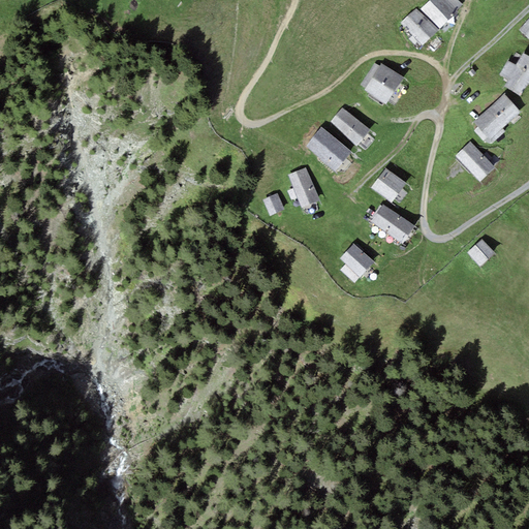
[(429,0),(421,9),(440,28),(458,10),(463,5),(457,0),(429,0)]
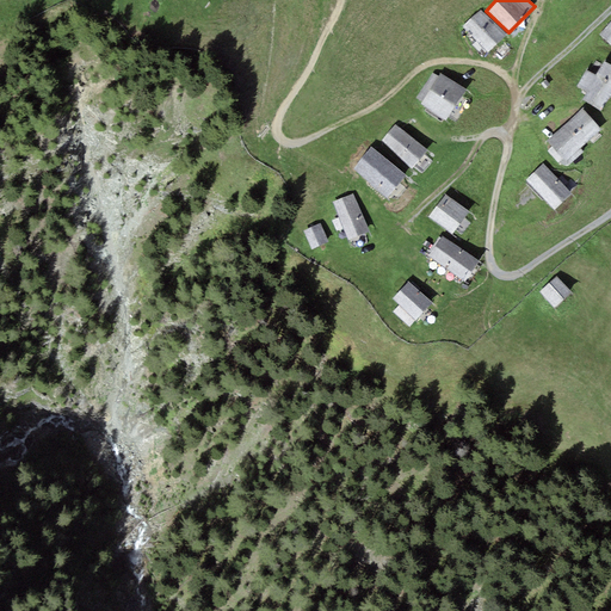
[(507,36),(481,10),(463,28),(489,53),(507,36)]
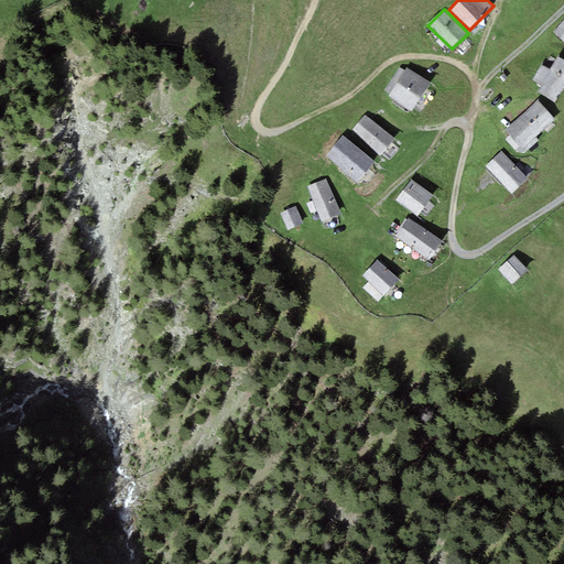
[(563,21),(554,33),(563,42),(563,21)]
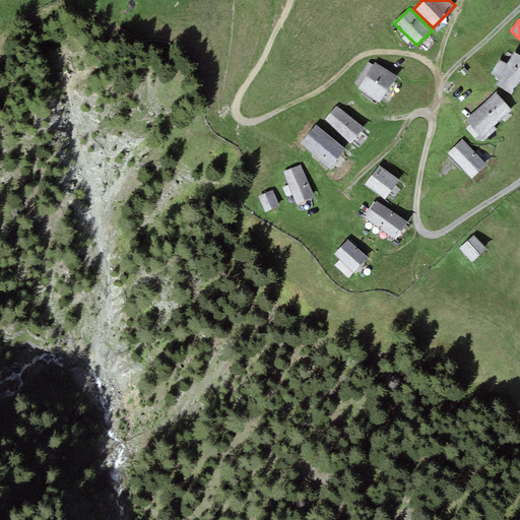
[(512,94),(519,80),(519,56),(515,53),(507,65),(500,60),(491,73),(499,78),(495,84),(512,94)]
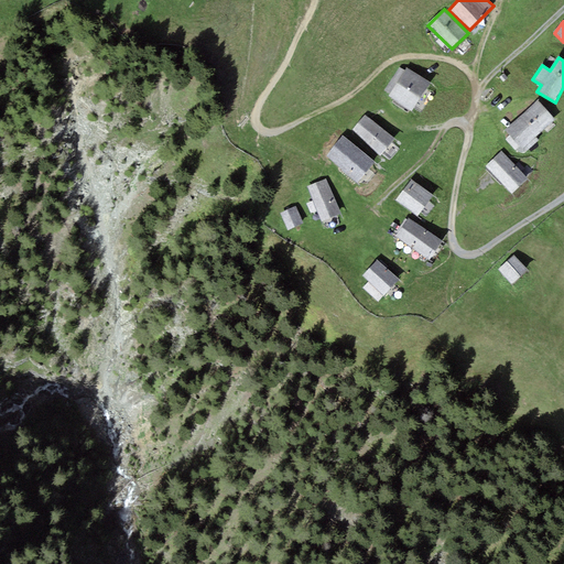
[(430,83),(407,68),(389,97),(412,111),(430,83)]
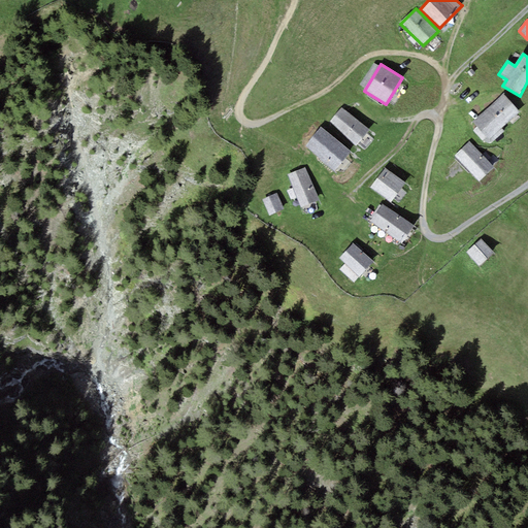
[(489,139),(519,112),(503,95),(472,122),(489,139)]
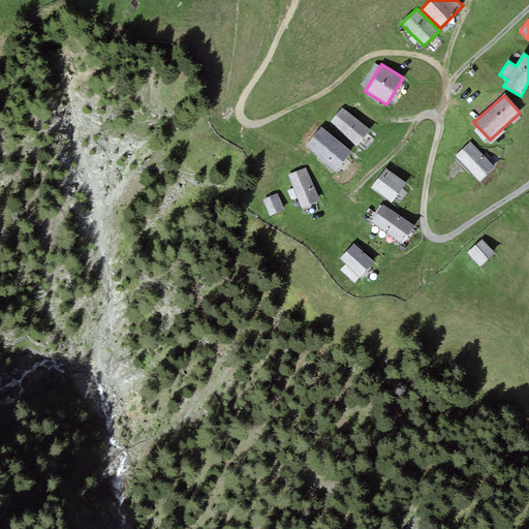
[(342,107),(329,126),(356,147),(370,129),(342,107)]
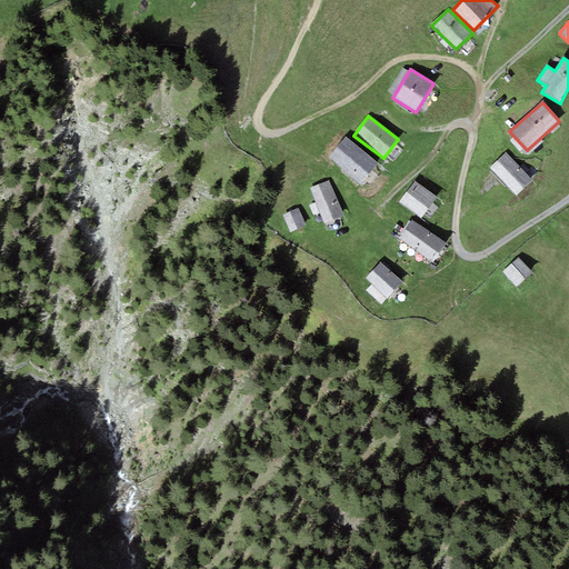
[(379,165),(346,137),(328,159),(361,186),(379,165)]
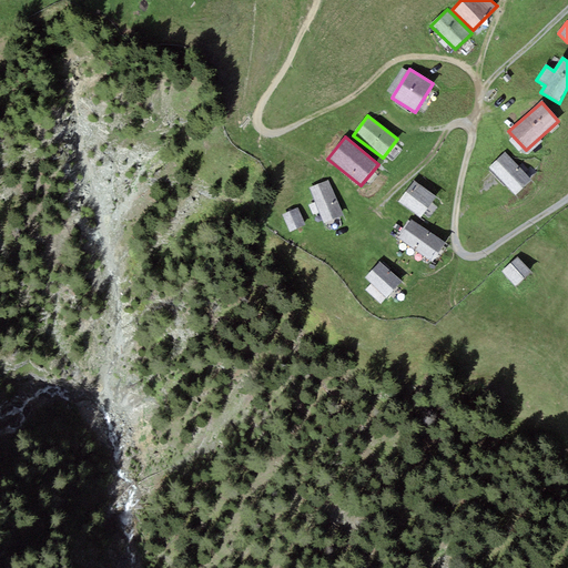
[(531,181),(505,152),(488,166),(515,195),(531,181)]
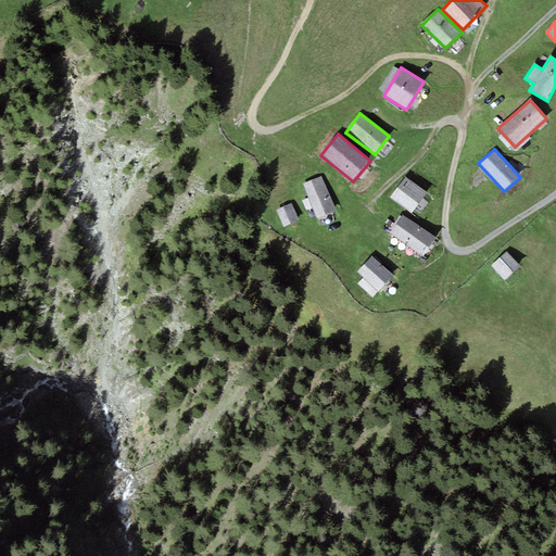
[(336,212),(321,177),(303,185),(317,219),(336,212)]
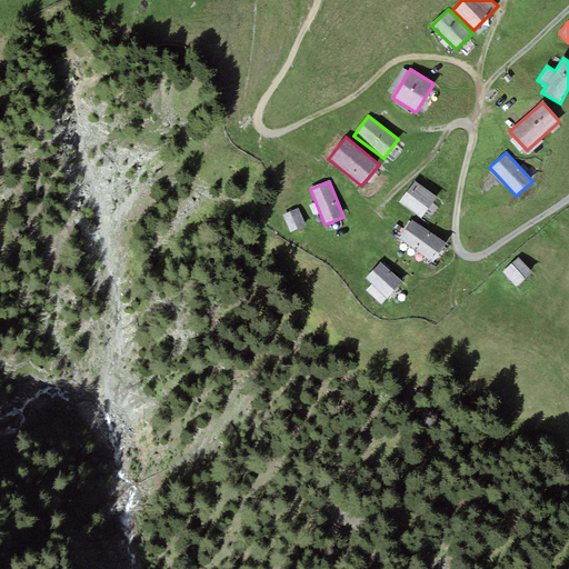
[(437,198),(415,181),(400,202),(422,218),(437,198)]
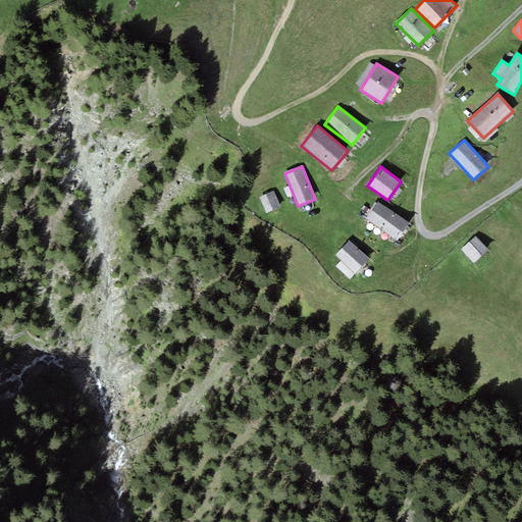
[(280,207),(273,191),(259,198),(266,213),(280,207)]
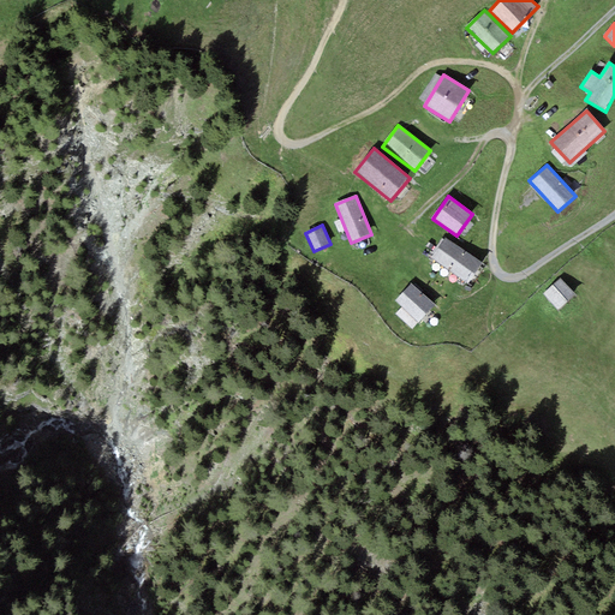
[(483,263),(446,238),(430,260),(469,285),(483,263)]
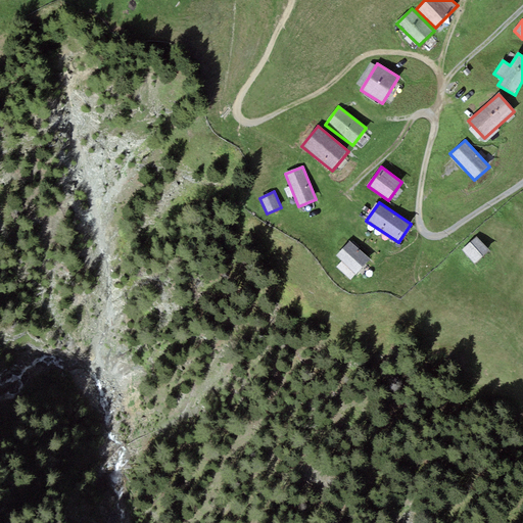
[(475,264),(489,250),(476,237),(462,250),(475,264)]
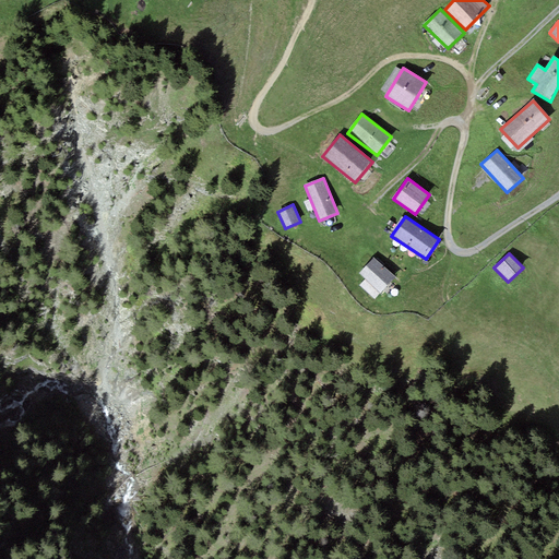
[(396,278),(373,258),(359,274),(365,280),(380,293),(382,294),(396,278)]
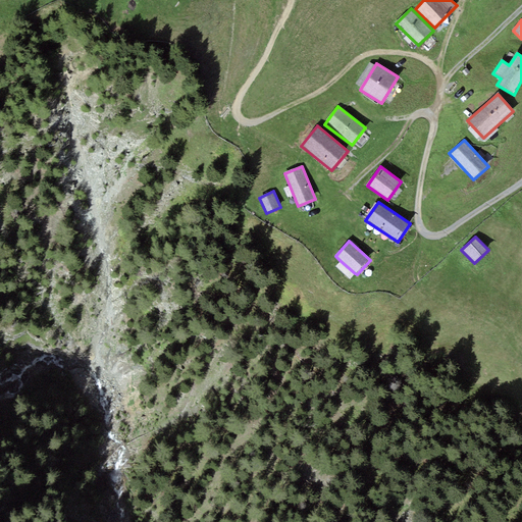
All buildings are outlined.
